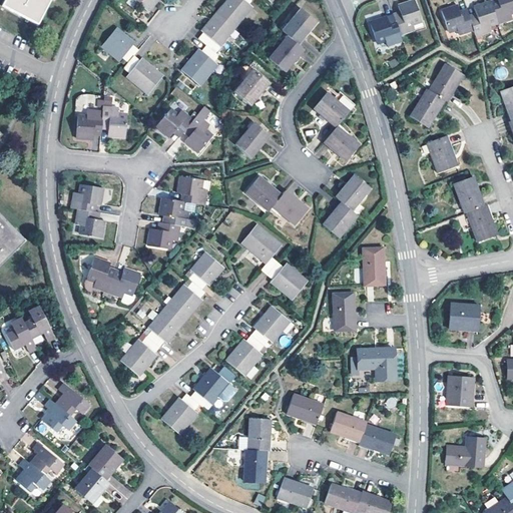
[(5,0),(2,6),(38,25),(50,0),(5,0)]
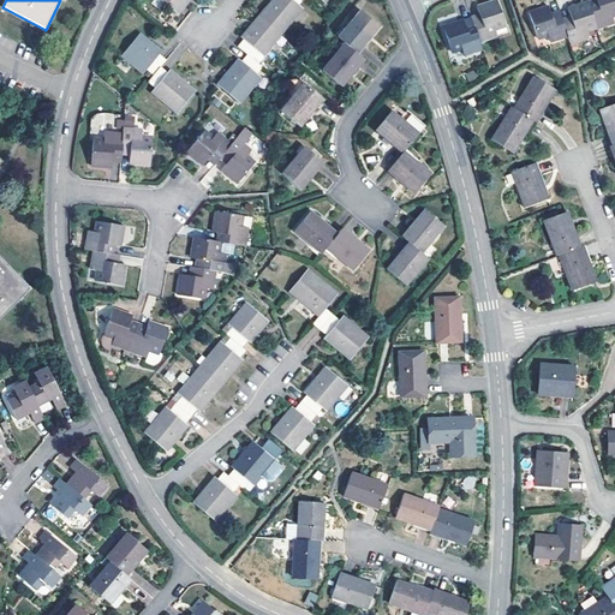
[(160,0),(179,15),(189,3),(190,0),(160,0)]
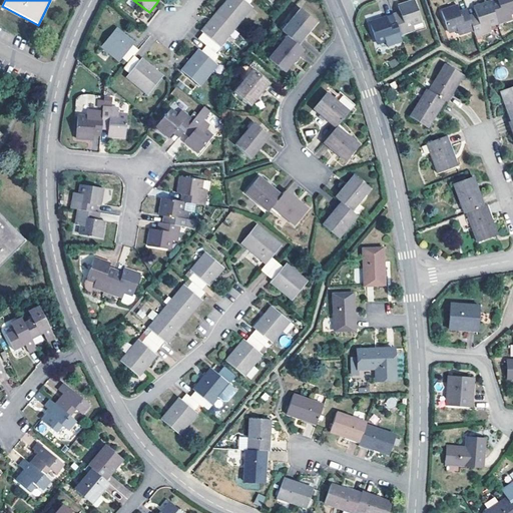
[(249,4),(252,0),(227,0),(225,3),(218,11),(236,27),(252,7),(249,4)]
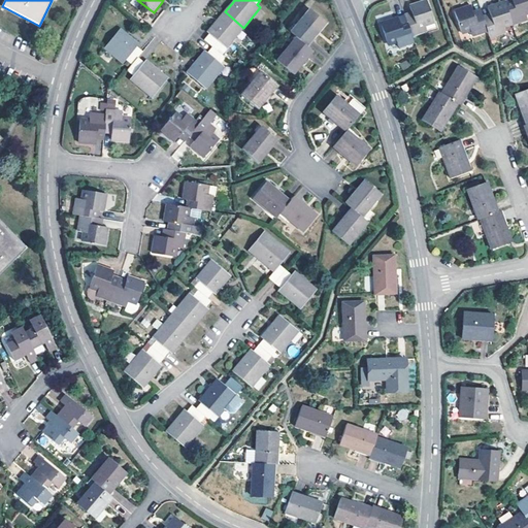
[(410,12),(404,14),(405,20),(411,36),(427,31),(424,24),(433,22),(426,0),(408,5),(410,12)]
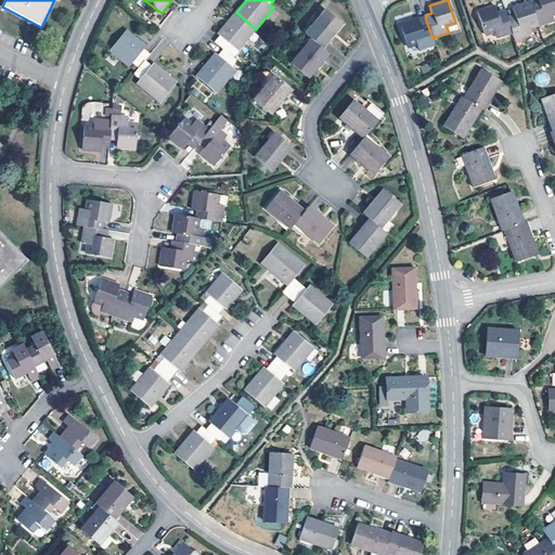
[(554,0),(533,0),(530,1),(538,24),(539,26),(554,21),(552,14),(554,12),(554,0)]
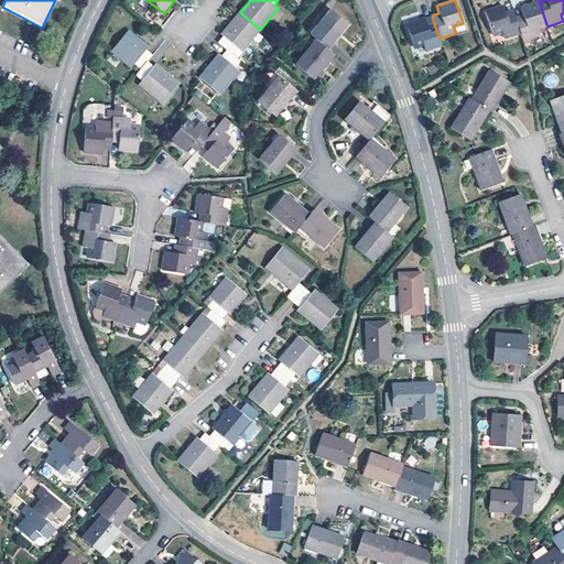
[(516,18),(521,33),(523,40),(539,35),(537,28),(546,24),(539,1),(520,8),(523,14),(516,18)]
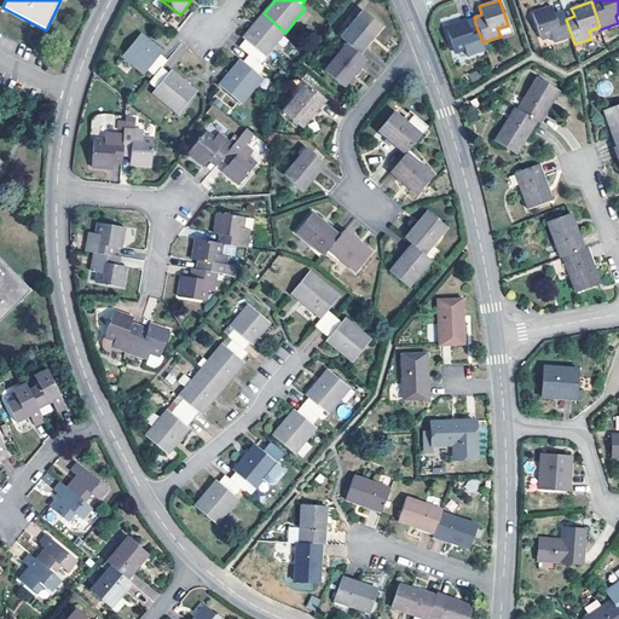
[(566,19),(563,11),(554,15),(551,6),(532,13),(539,39),(550,35),(553,42),(572,36),(566,19)]
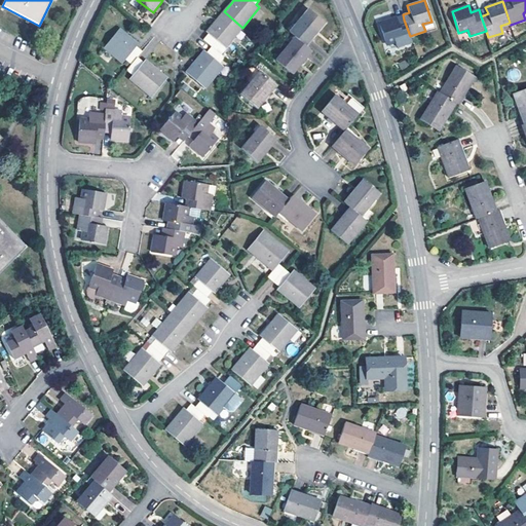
[(295,37),(306,46),(325,24),(308,9),(290,32),(295,37)]
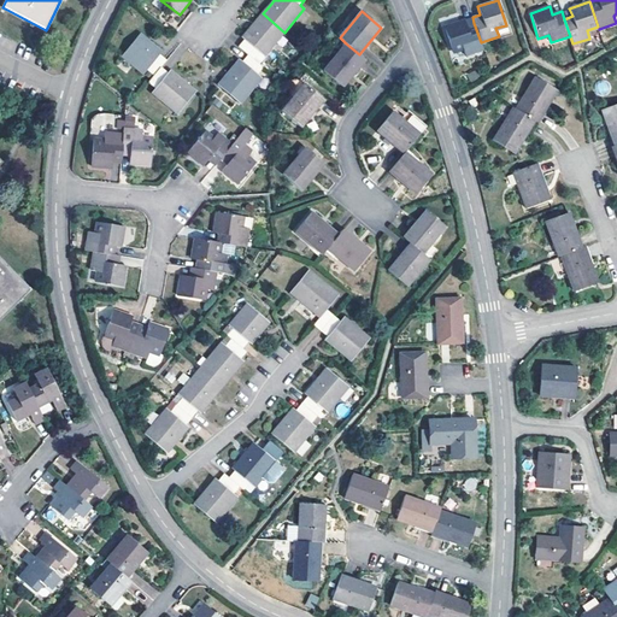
[(265,56),(285,33),(263,13),(252,25),(242,37),(245,40),(239,47),(248,54),(254,59),(260,52),(265,56)]
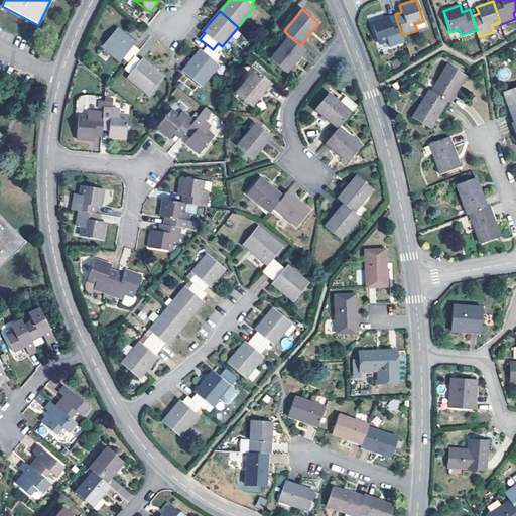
[(402,35),(396,19),(393,20),(390,21),(388,16),(372,22),(378,43),(387,40),(389,46),(404,41),(402,35)]
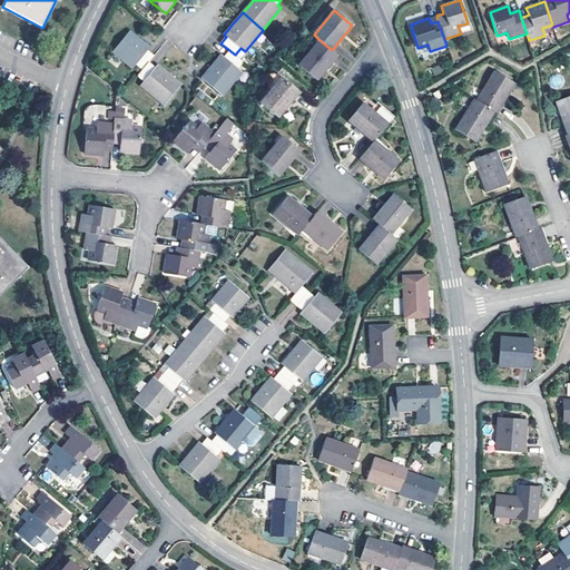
[(149,61),(154,56),(148,50),(149,48),(141,41),(130,31),(114,51),(134,68),(136,65),(143,70),(149,61)]
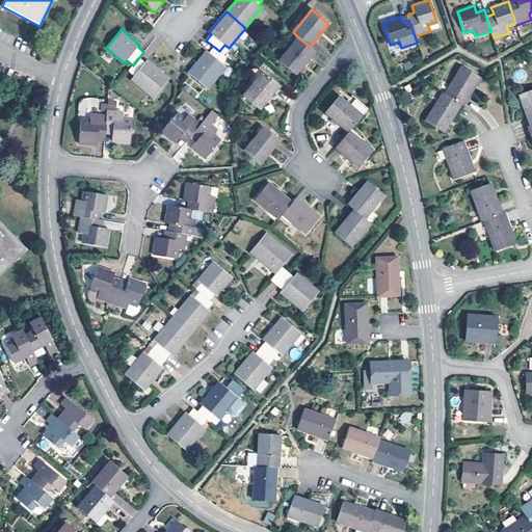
[(310,47),(298,37),(280,61),(296,75),(315,52),(310,47)]
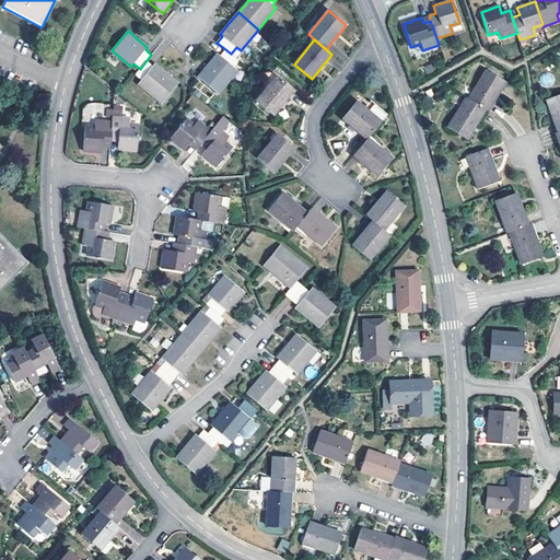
[(234,68),(240,61),(231,54),(225,49),(220,56),(218,55),(209,66),(199,78),(219,93),(237,71),(234,68)]
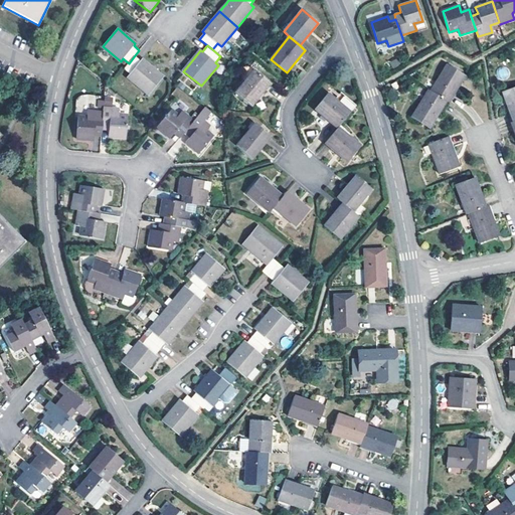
[(129,63),(124,68),(130,73),(128,76),(149,95),(164,76),(154,67),(142,58),(141,60),(135,55),(129,63)]
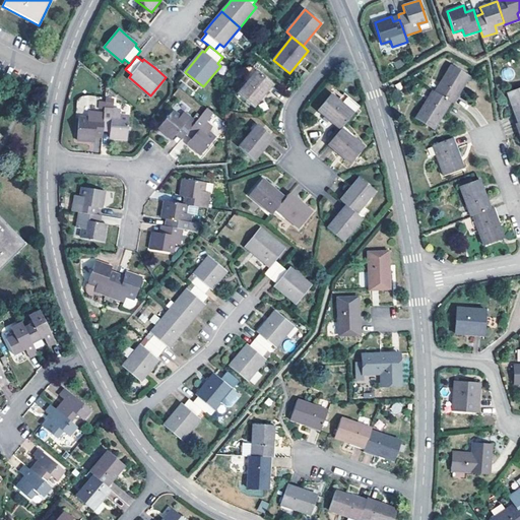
[(402,62),(395,66),(399,72),(405,68),(402,62)]
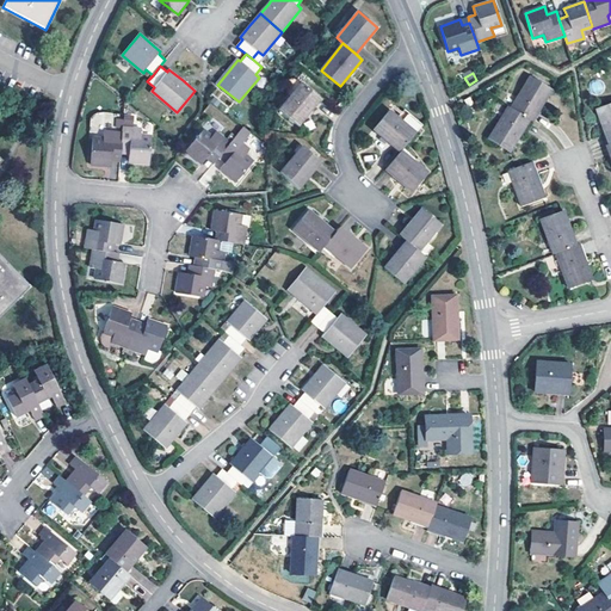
[(530,76),(511,107),(529,119),(531,121),(541,105),(551,90),(530,76)]
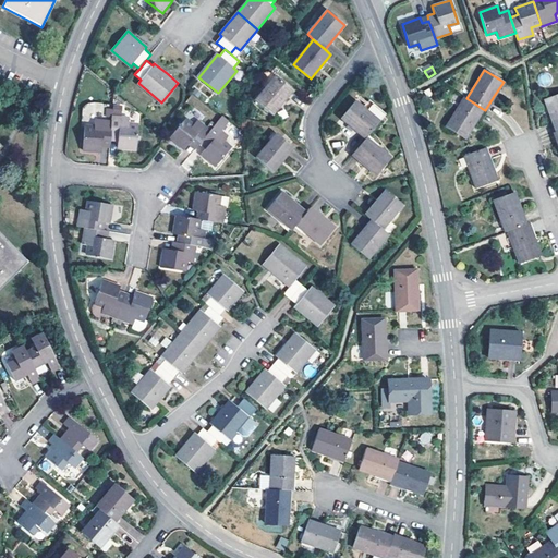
[(276,76),(256,100),(273,116),(293,91),(276,76)]
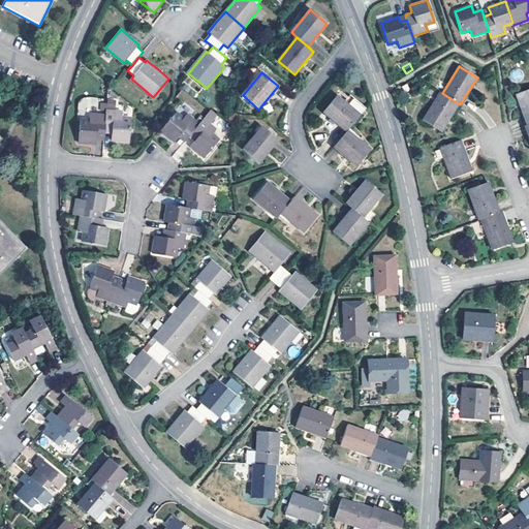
[(528,89),(517,94),(527,125),(528,124),(528,89)]
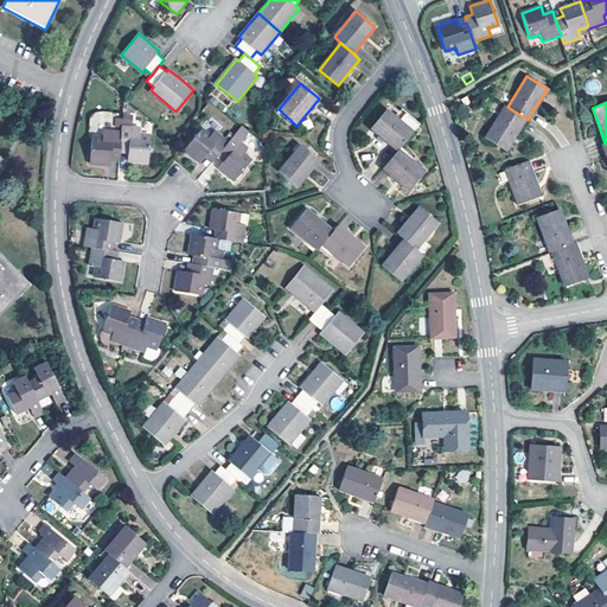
[(508,107),(505,106),(485,138),(506,151),(517,132),(525,119),(508,107)]
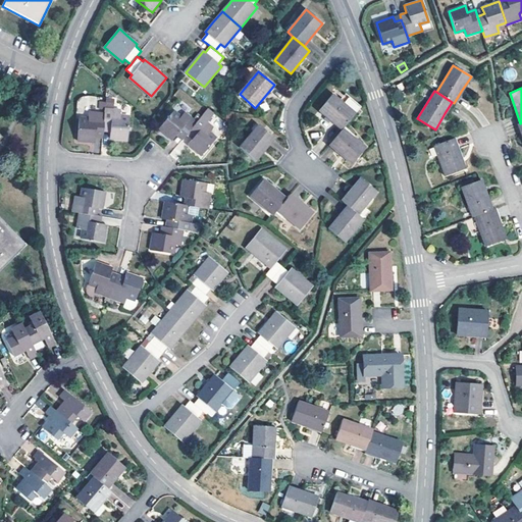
[(345,93),(340,100),(332,95),(319,111),(342,131),(343,128),(361,106),(345,93)]
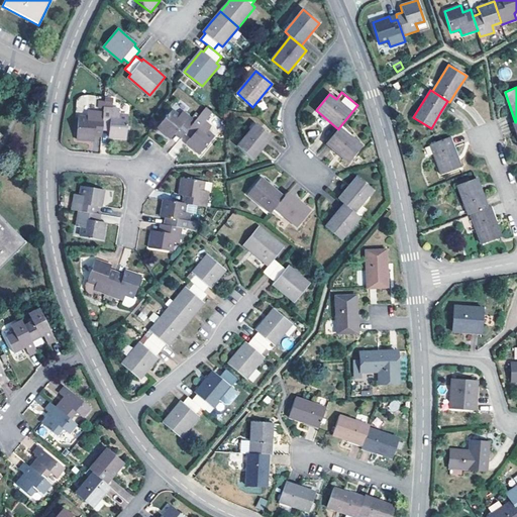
[(104,107),(103,112),(102,129),(109,130),(109,136),(126,138),(127,117),(119,116),(119,108),(104,107)]
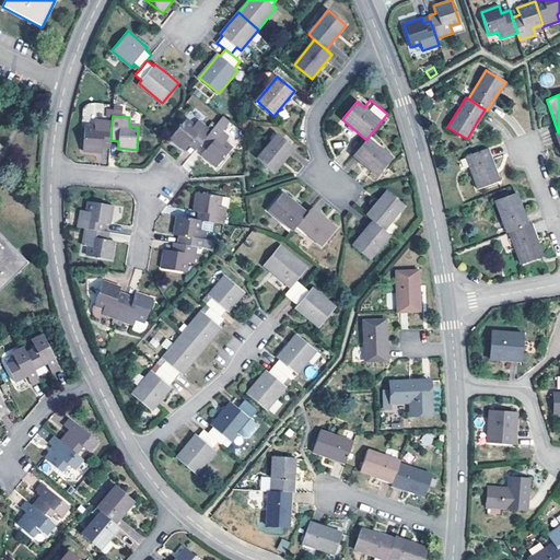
[(200,144),(211,131),(198,120),(194,126),(186,119),(171,138),(185,151),(189,144),(196,150),(200,144)]
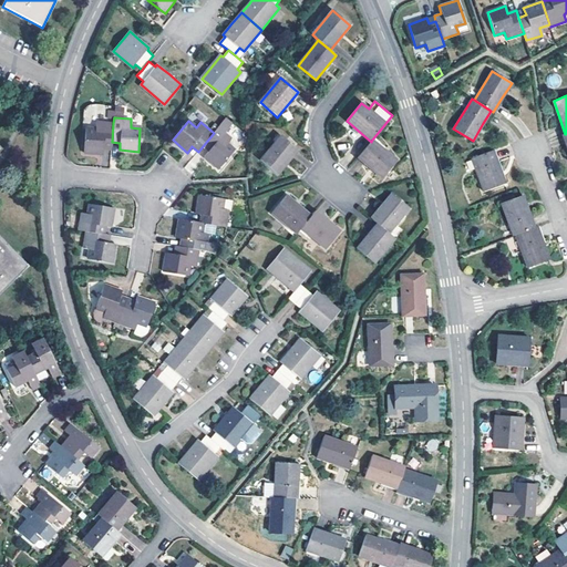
[(112,142),(113,123),(96,122),(95,130),(85,130),(84,153),(103,154),(103,150),(112,150),(112,142)]
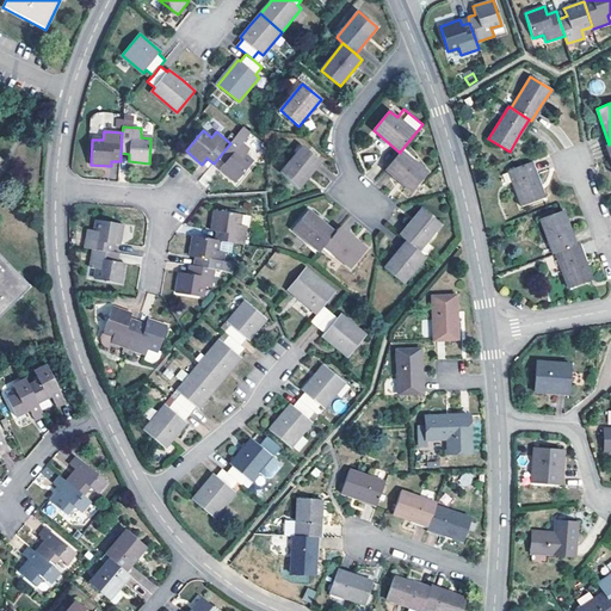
[(230,143),(218,158),(224,162),(221,168),(236,183),(253,162),(245,155),(250,149),(235,137),(230,143)]
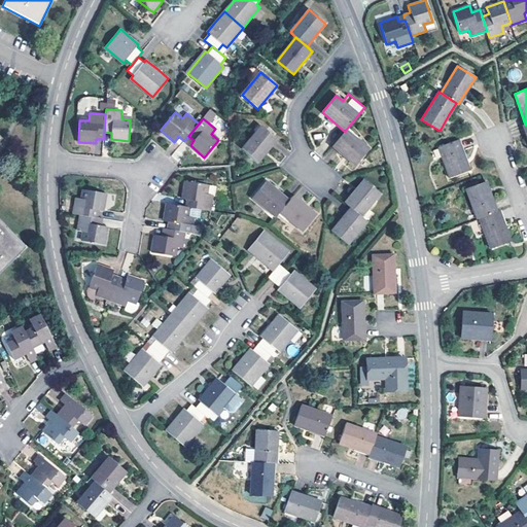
[(260,126),(242,148),(258,163),(277,139),(260,126)]
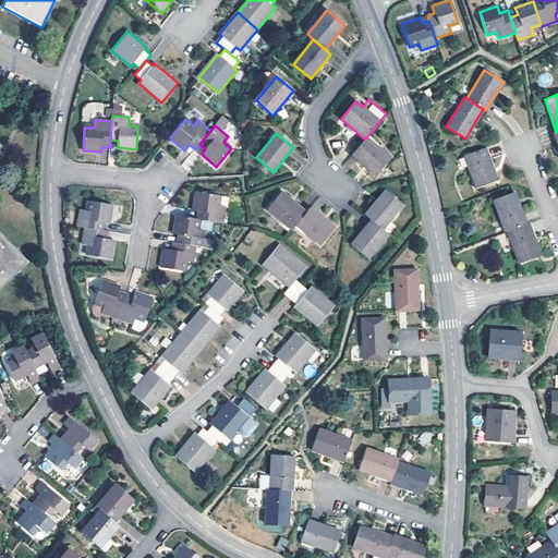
[(390,158),(366,137),(365,140),(352,156),(365,167),(376,176),(390,158)]
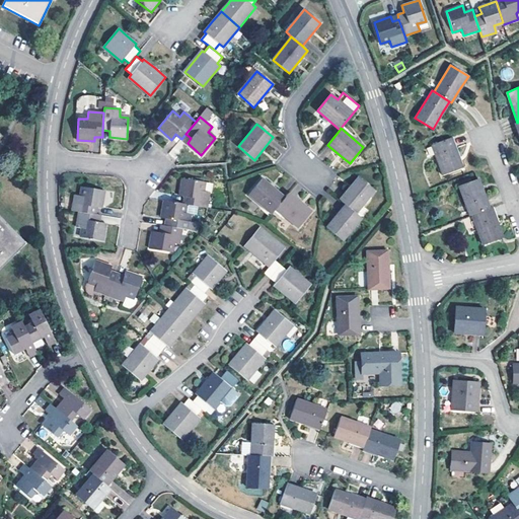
[(432,145),(443,174),(462,167),(457,153),(451,138),(432,145)]
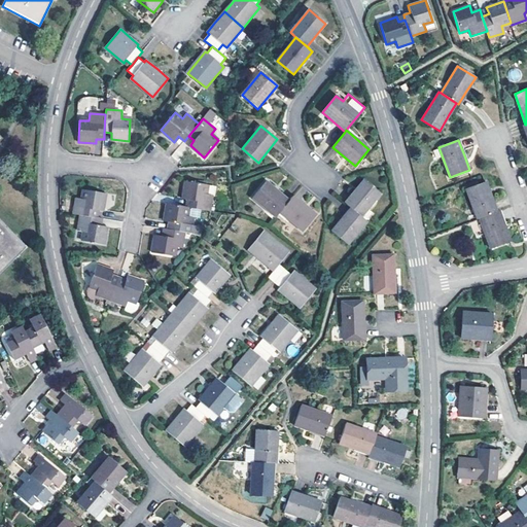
[(356,189),(345,203),(350,208),(361,217),(381,194),(364,180),(356,189)]
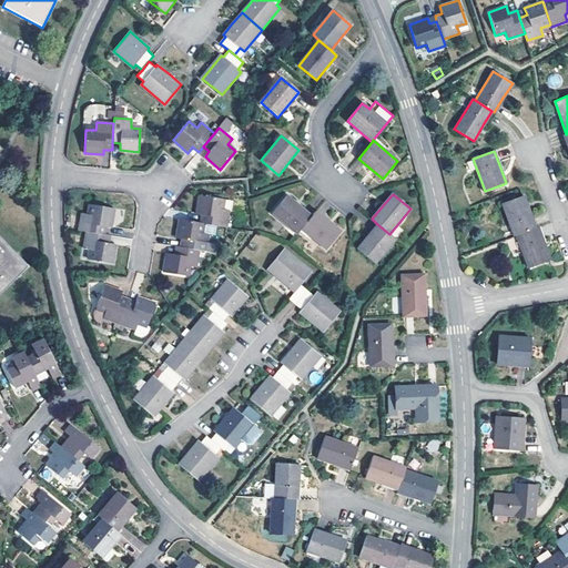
[(201,223),(203,223),(226,227),(229,210),(222,209),(223,200),(200,195),(196,214),(202,215),(201,223)]
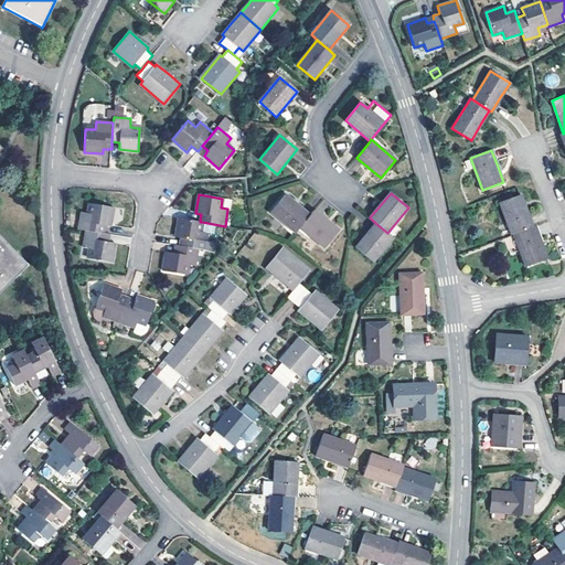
[(270,212),(295,233),(300,227),(310,215),(296,203),(286,194),(270,212)]
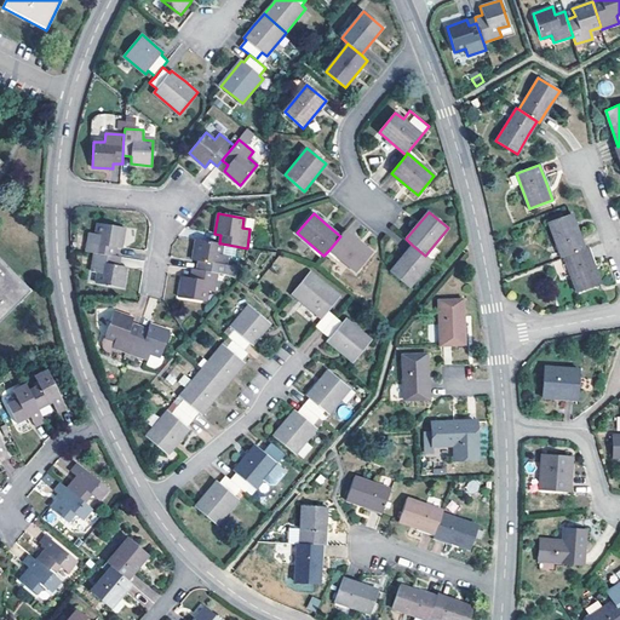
[(549,222),(561,258),(564,257),(585,250),(578,231),(572,213),(549,222)]
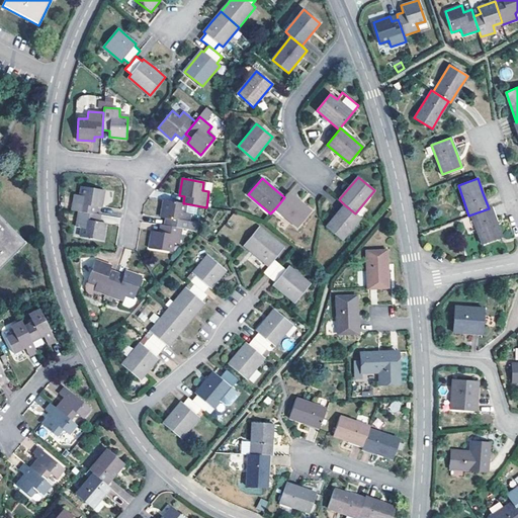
[(72,210),(79,211),(95,214),(97,207),(101,208),(104,190),(82,186),(81,195),(74,194),(72,210)]
